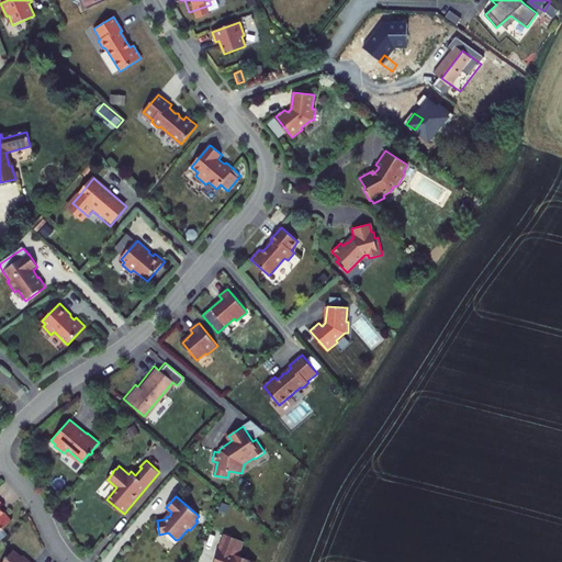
[(0,507),(2,506),(0,503),(0,534),(12,521),(0,508),(0,507)]
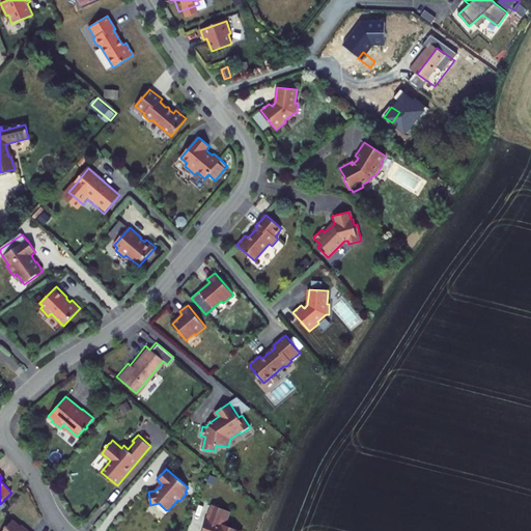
[(230,511),(214,505),(203,530),(241,530),(242,530),(225,525),(230,511)]
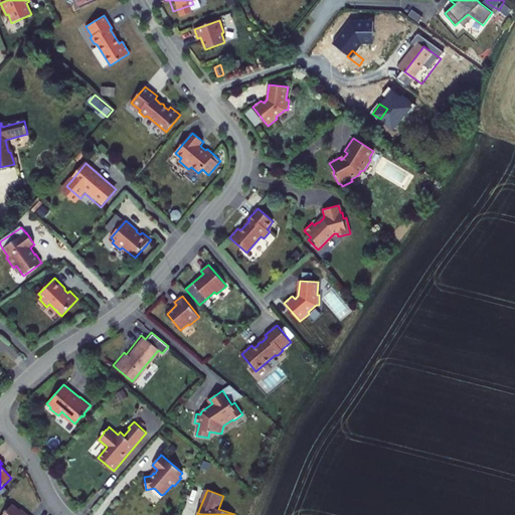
[(25,514),(20,510),(19,511),(12,505),(7,512),(6,511),(4,514),(5,514),(3,514),(25,514)]
